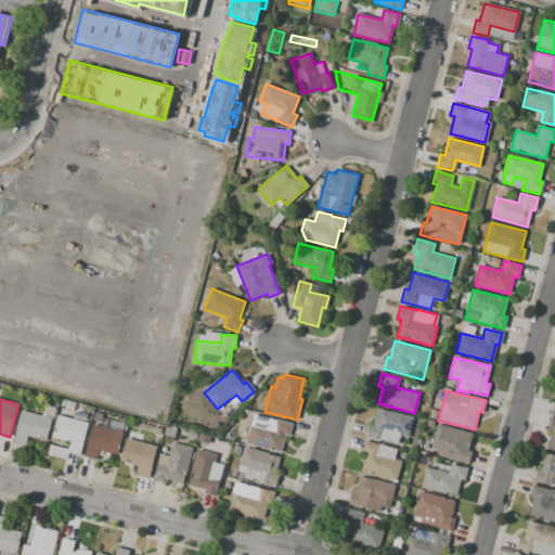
[(54,408),(44,405),(42,415),(22,410),(13,442),(26,446),(28,436),(47,440),(54,408)]
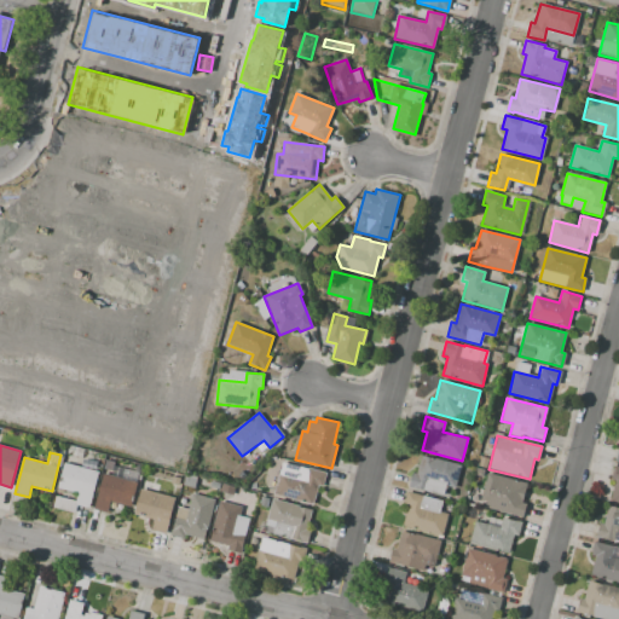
[(456,489),(446,486),(444,497),(409,487),(412,473),(416,474),(421,455),(462,466),(456,489)]
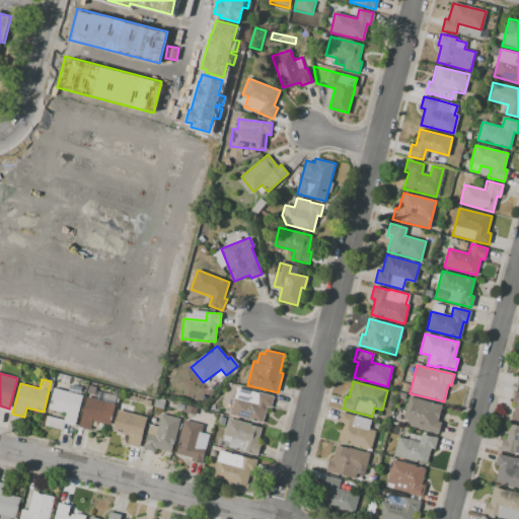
[(408,392),(401,391),(403,382),(410,384),(408,392)]
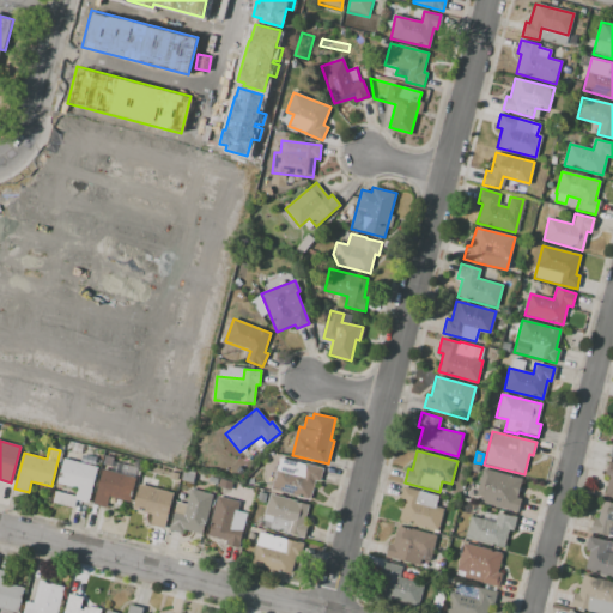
[(64,457),(97,467),(87,503),(76,501),(74,508),(53,503),(55,491),(74,497),(77,489),(56,483),(64,457)]
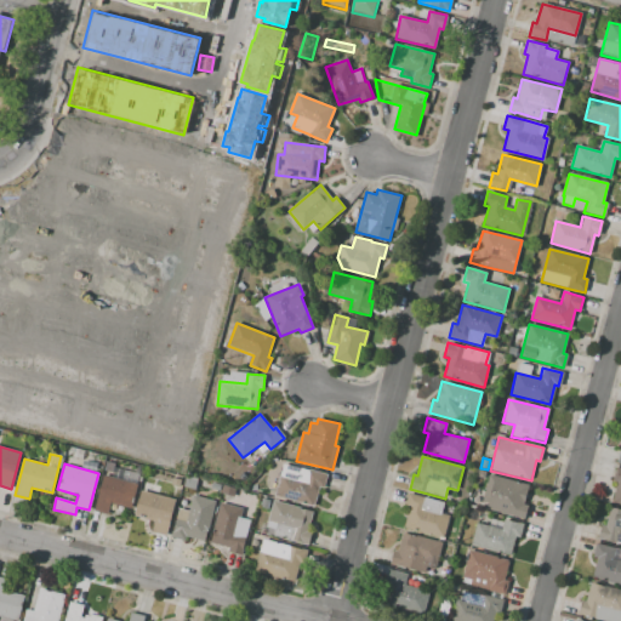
[(274,496),(277,496),(275,499),(285,501),(286,499),(313,506),(319,486),(324,488),(328,474),(309,469),(309,471),(283,463),(280,476),(279,474),(274,496)]
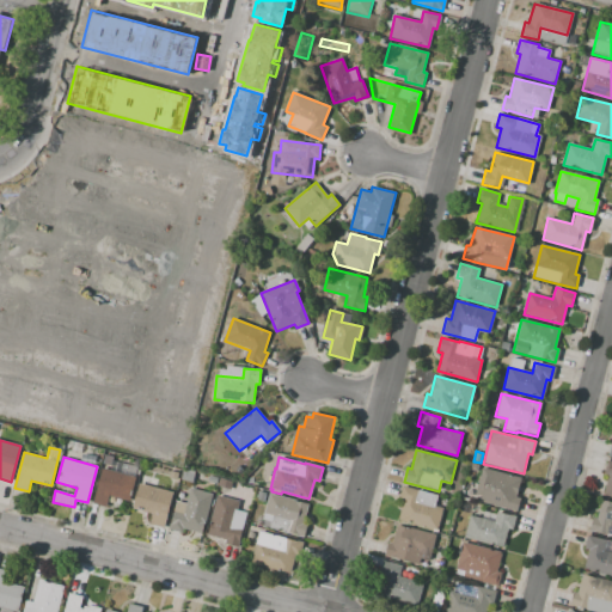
[(611,496),(611,461),(605,460),(603,475),(606,476),(601,495),(611,496)]
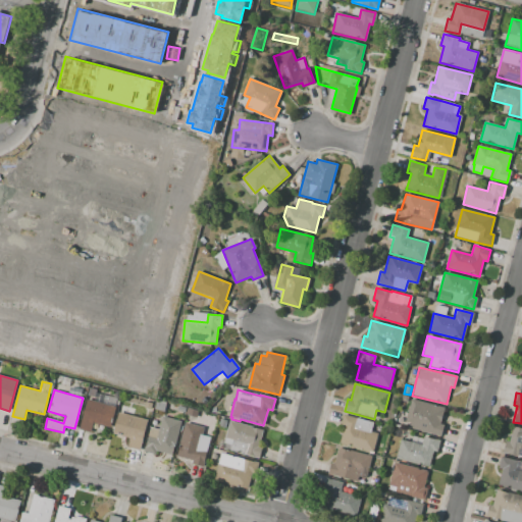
[(117,399),(108,397),(106,404),(87,399),(79,429),(91,432),(93,423),(110,427),(117,399)]
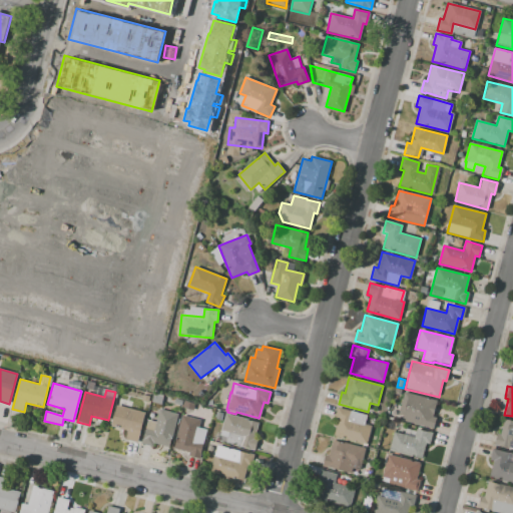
[(398,420),(434,430),(437,418),(433,417),(438,402),(405,393),(398,420)]
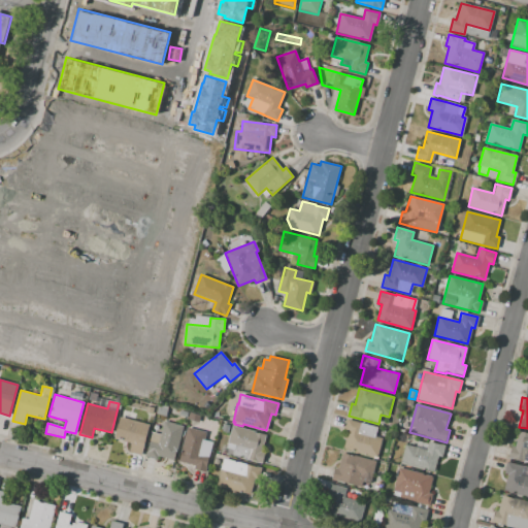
[(120,417),(121,418),(123,409),(136,414),(134,421),(149,425),(141,456),(129,453),(131,443),(114,438),(120,417)]
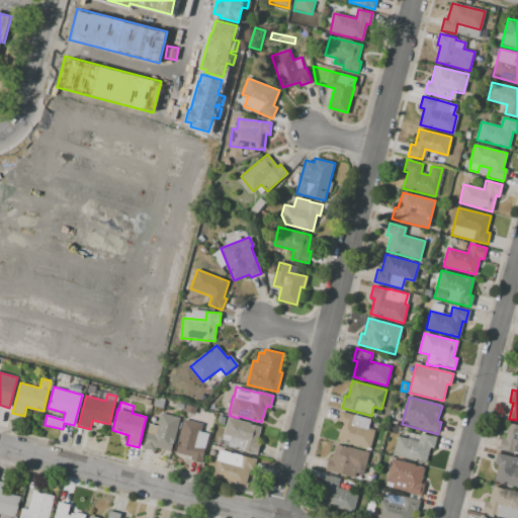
[(370,448),(337,439),(341,424),(337,423),(340,411),(371,419),(368,429),(374,430),(370,448)]
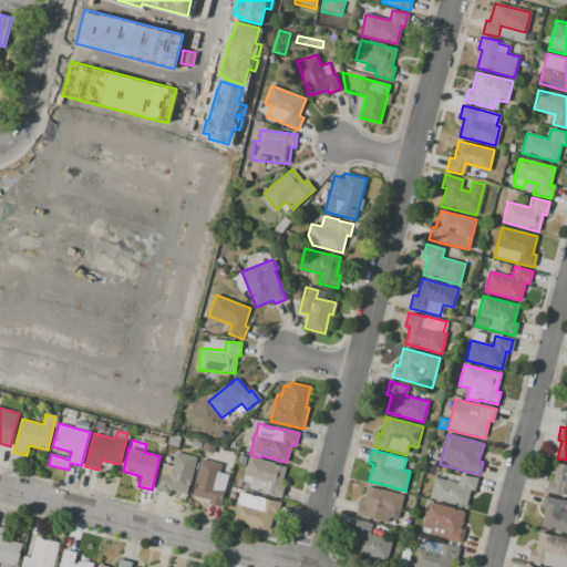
[(196,456),(176,452),(173,466),(164,464),(157,490),(169,493),(171,488),(187,493),(196,456)]
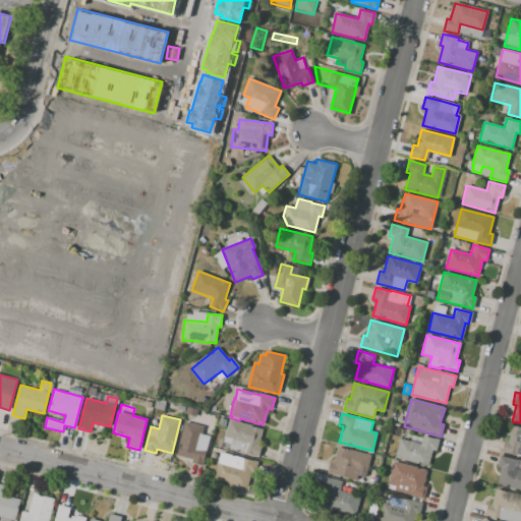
[(225,427),(218,425),(220,417),(227,419),(225,427)]
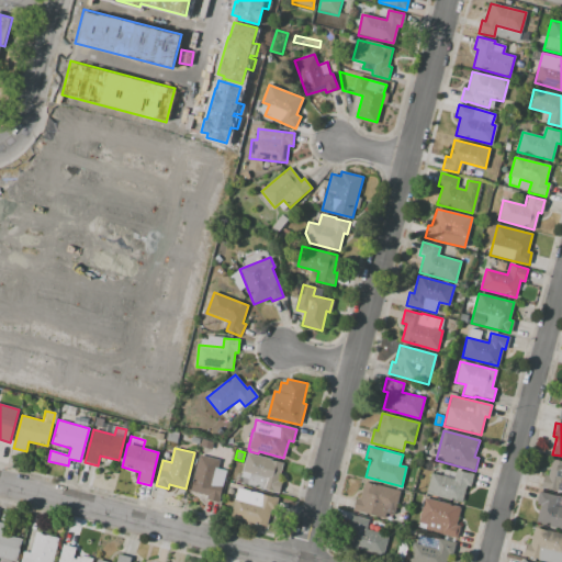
[(247,453),(282,462),(278,480),(282,481),(279,493),(247,485),(249,474),(242,473),(247,453)]
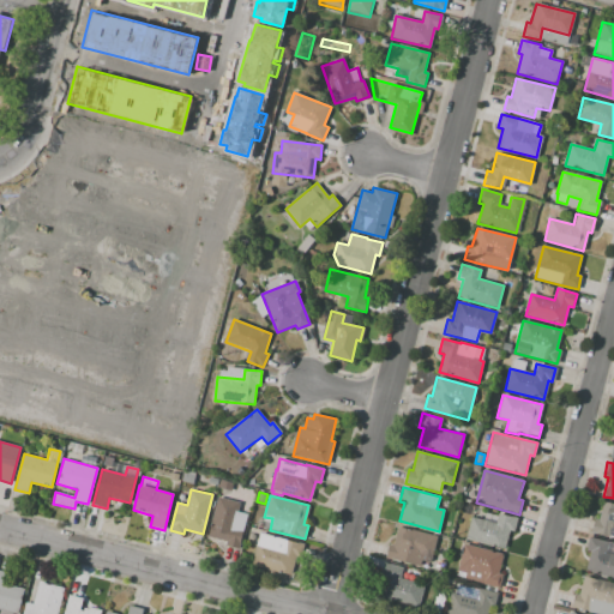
[(217,497),(240,503),(238,512),(247,515),(244,533),(242,533),(239,548),(226,546),(227,541),(208,536),(217,497)]
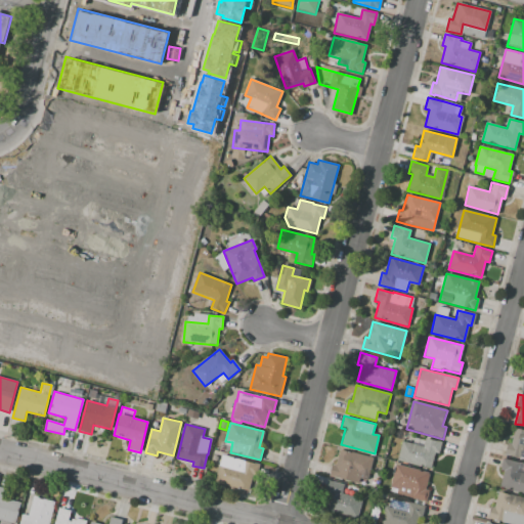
[(523,430),(515,428),(511,443),(508,443),(505,454),(523,459),(523,430)]
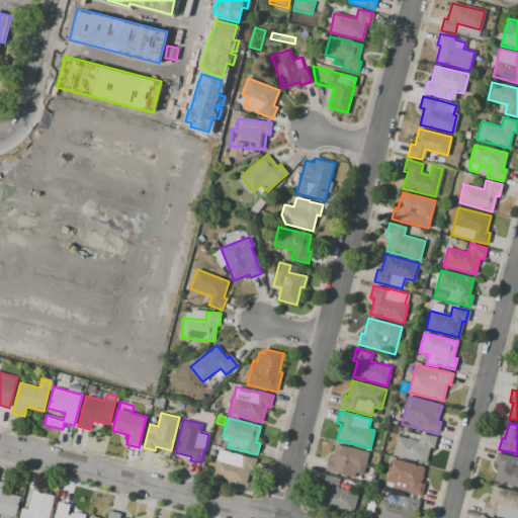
[(393,455),(426,463),(430,448),(434,449),(437,437),(421,433),(420,435),(410,433),(408,439),(398,436),(393,455)]
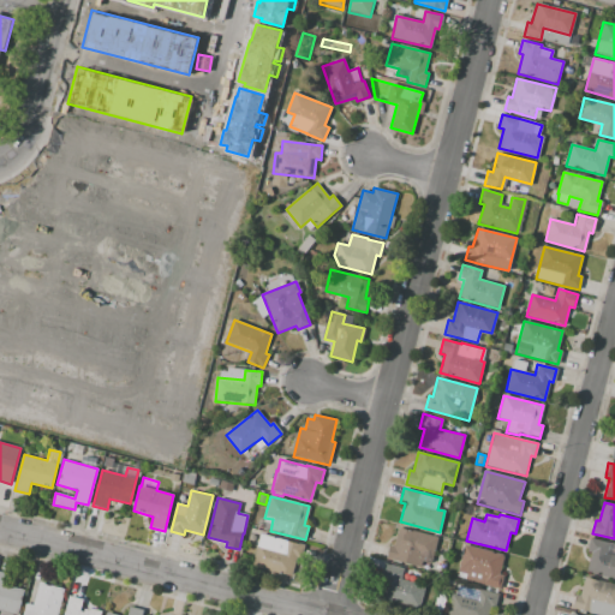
[(266,531),(257,530),(260,519),(268,520),(266,531)]
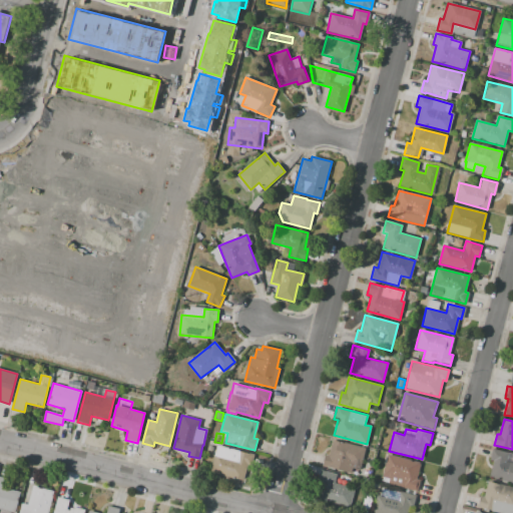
[(352,474),(322,466),(325,455),(328,456),(332,440),(365,448),(360,467),(354,465),(352,474)]
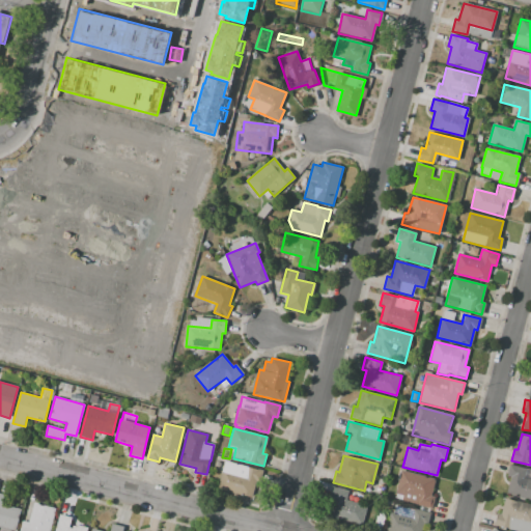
[(218,490),(251,498),(255,482),(259,483),(262,471),(225,462),(218,490)]
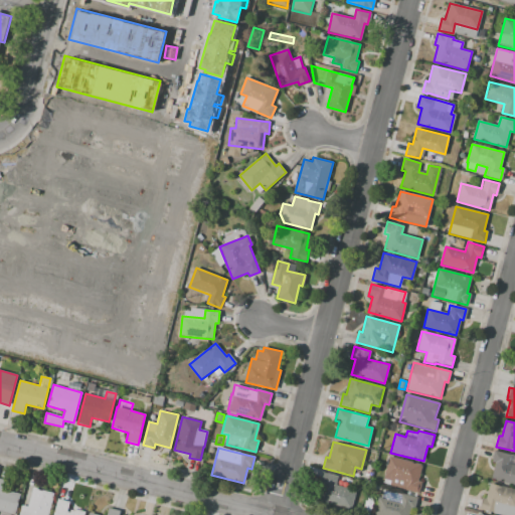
[(514,484),(491,479),(495,463),(492,462),(495,450),(514,455),(514,484)]
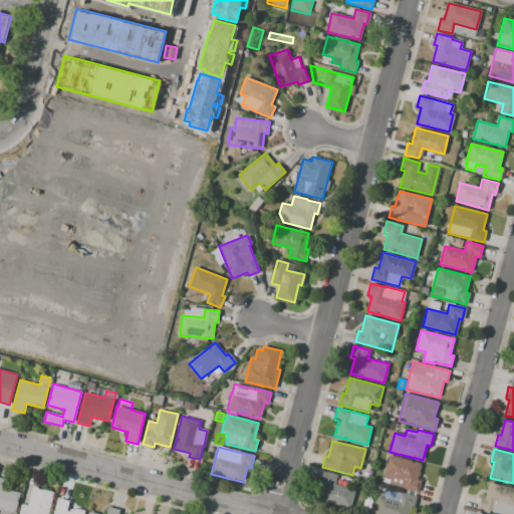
[(388,485),(418,493),(421,482),(418,481),(422,464),(389,455),(388,455),(381,478),(390,480),(388,485)]
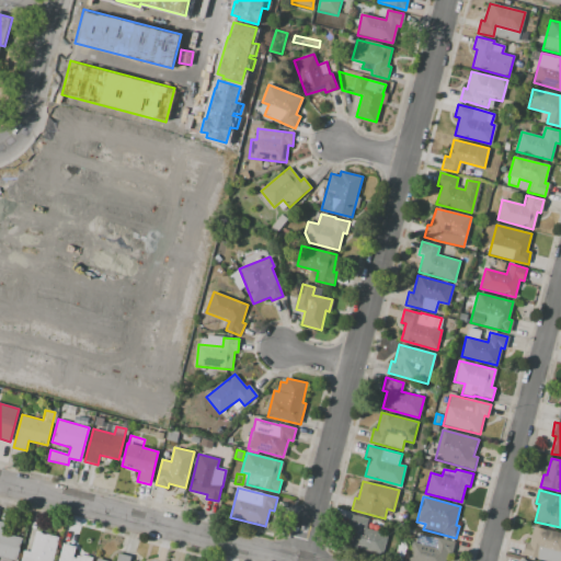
[(381,554),(346,546),(351,528),(347,527),(351,514),(368,518),(366,528),(387,534),(381,554)]
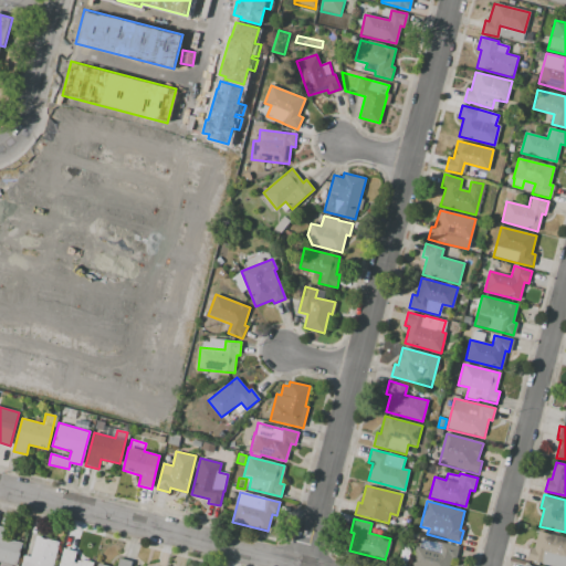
[(17,565),(0,562),(0,526),(6,527),(3,538),(22,543),(17,565)]
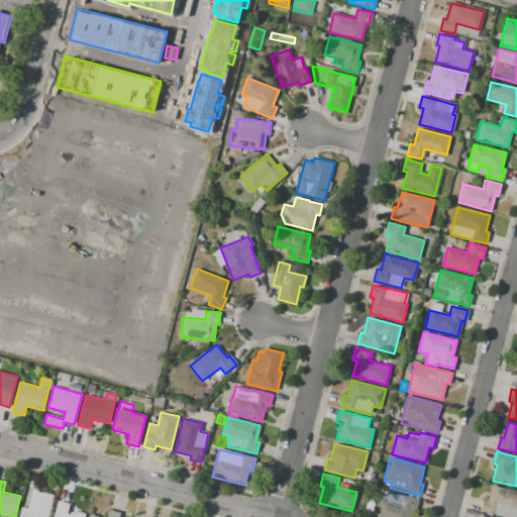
[(516,516),(516,491),(492,485),(488,501),(484,500),(481,512),(503,516),(516,516)]
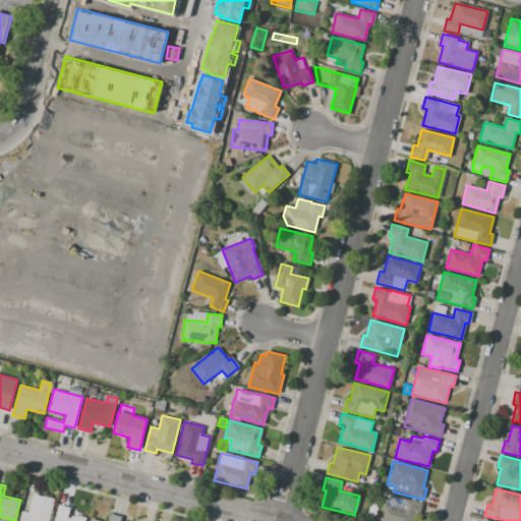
[(33,494),(54,500),(48,520),(19,520),(22,511),(29,513),(33,494)]
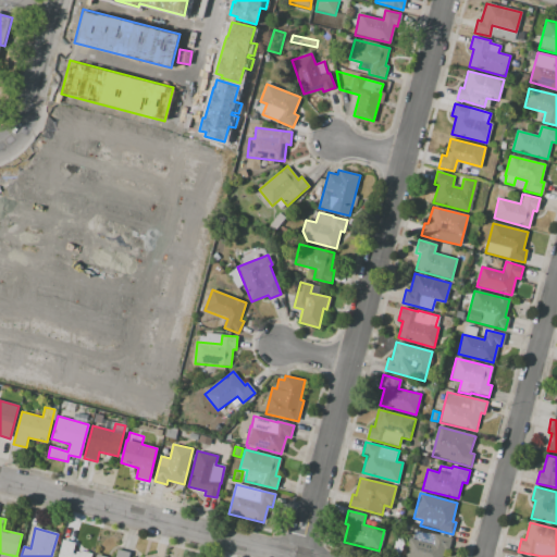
[(406,556),(443,556),(445,551),(449,552),(453,540),(435,535),(432,545),(411,540),(406,556)]
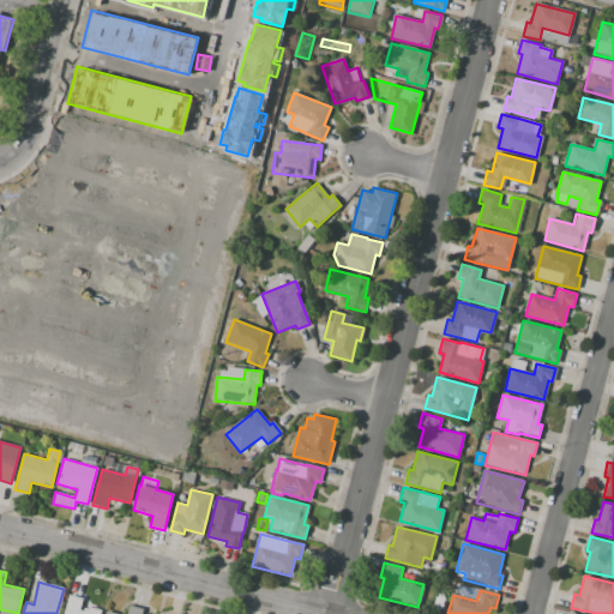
[(64,613),(68,595),(83,599),(80,609),(101,613),(64,613)]
